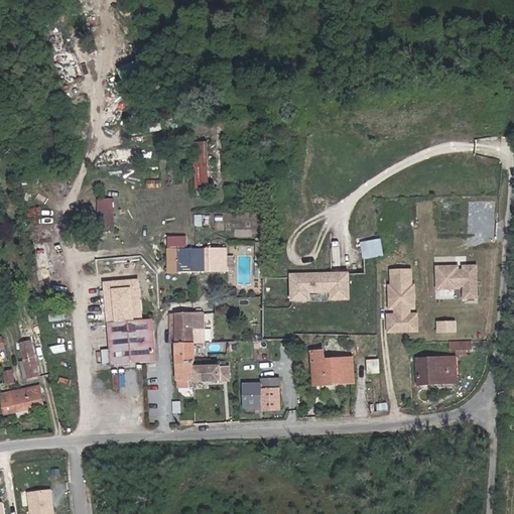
[(197,186),(210,186),(211,139),(197,139),(197,186)]
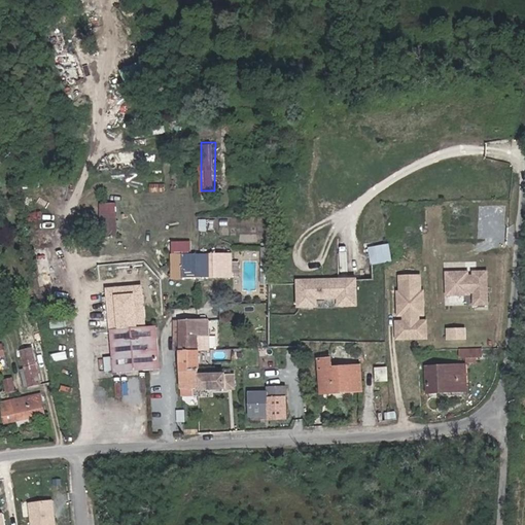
[(160,196),(160,182),(150,182),(150,196),(160,196)]
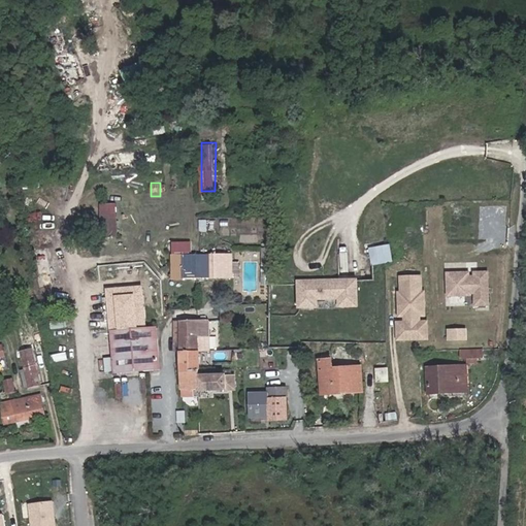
[(38,199),(37,209),(56,210),(56,200),(38,199)]
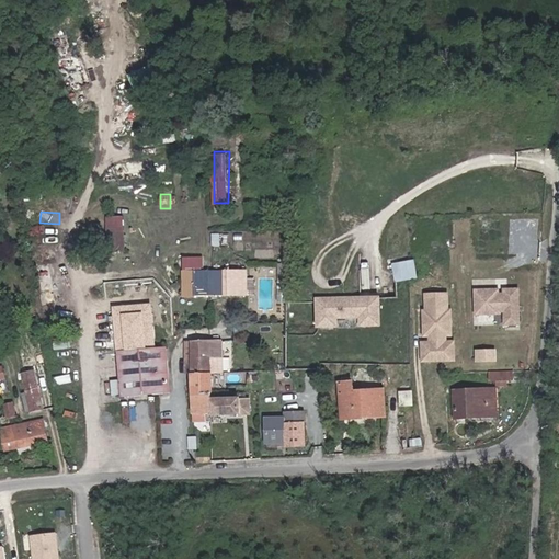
[(123,250),(123,225),(105,226),(106,250),(123,250)]
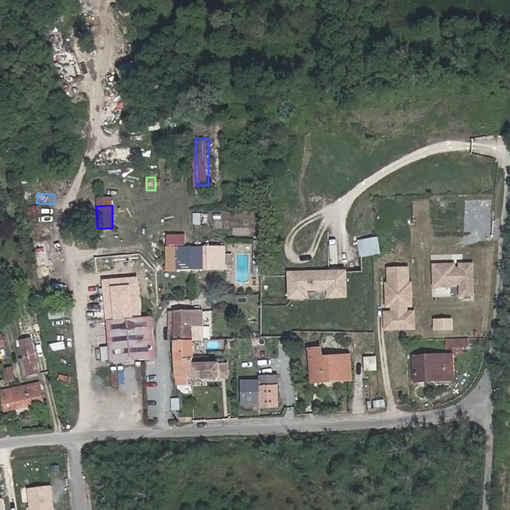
[(381,251),(378,236),(360,239),(362,254),(381,251)]
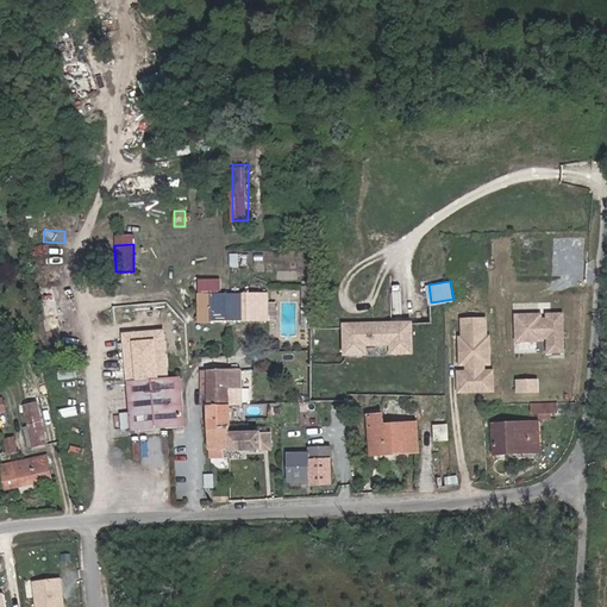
[(224,319),(224,291),(208,292),(208,319),(224,319)]
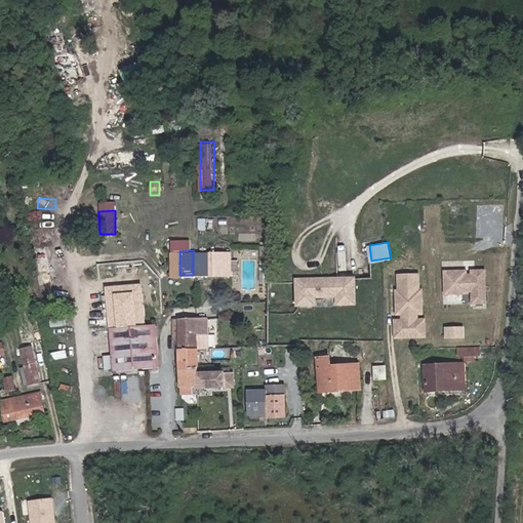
[(207,275),(207,250),(193,250),(193,275),(207,275)]
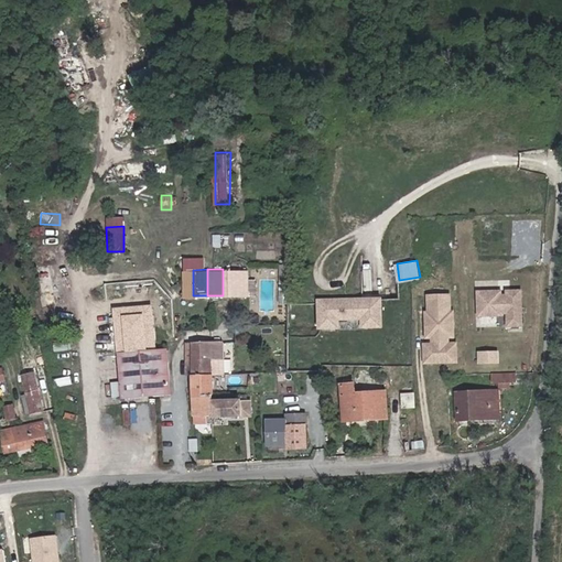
[(501,289),(478,289),(479,313),(503,313),(503,311),(508,311),(508,324),(523,324),(522,288),(507,289),(507,292),(501,293),(501,289)]
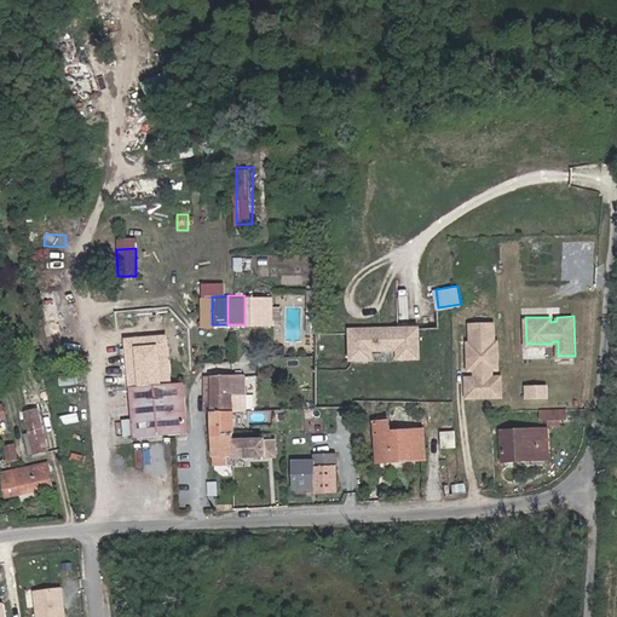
[(499,368),(499,340),(495,340),(495,322),(471,323),(472,341),(468,341),(470,368),(476,368),(476,376),(467,376),(467,396),(502,396),(502,375),(499,375),(492,375),(492,368),(499,368)]
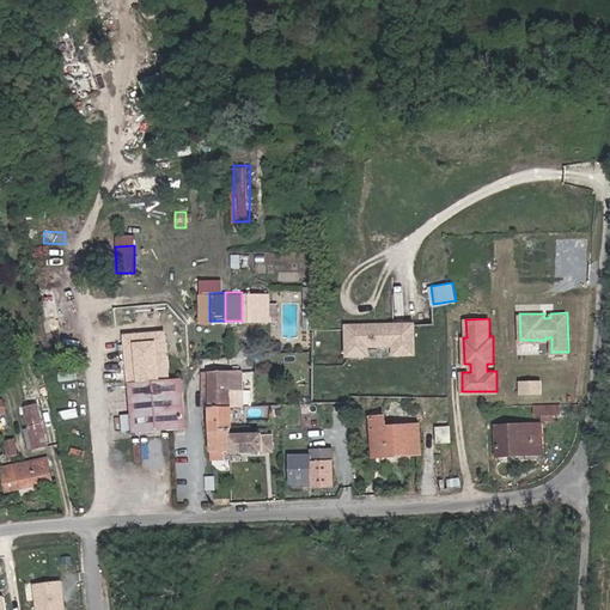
[(414,352),(414,323),(347,324),(347,354),(367,353),(367,343),(394,343),(394,353),(414,352)]
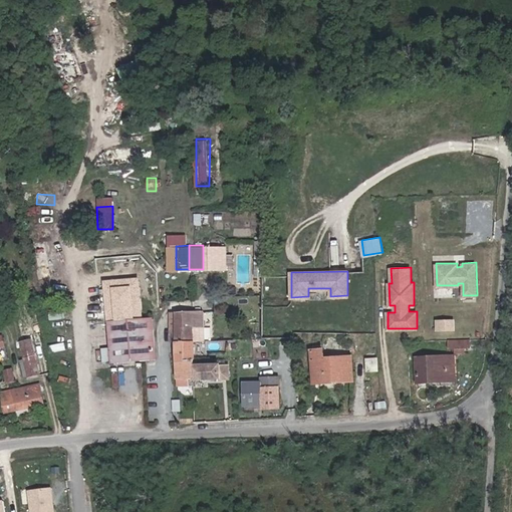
[(140,318),(137,278),(102,281),(106,321),(140,318)]
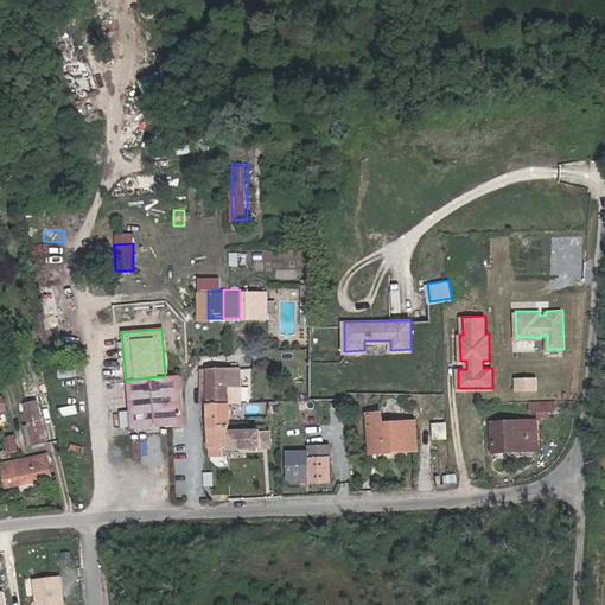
[(240,401),(237,367),(205,367),(204,402),(227,401),(240,401)]
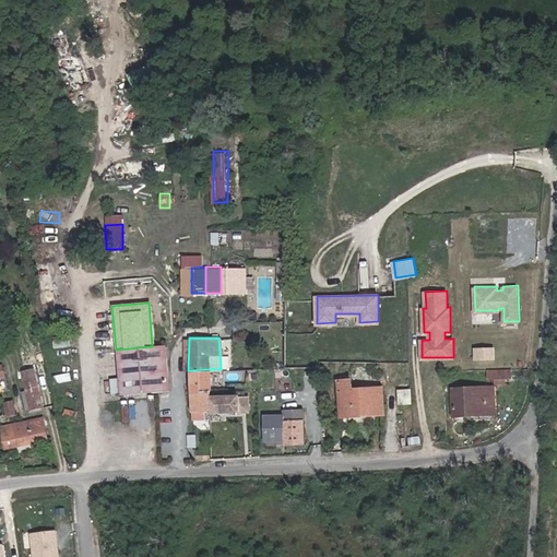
[(497,357),(497,344),(475,344),(475,357),(497,357)]
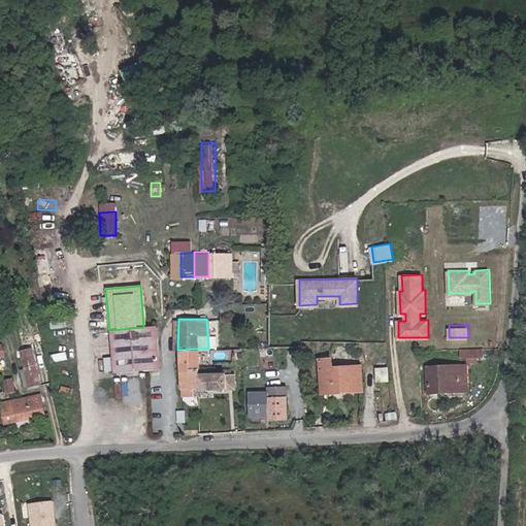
[(155,326),(143,327),(109,330),(112,371),(158,367),(155,326)]
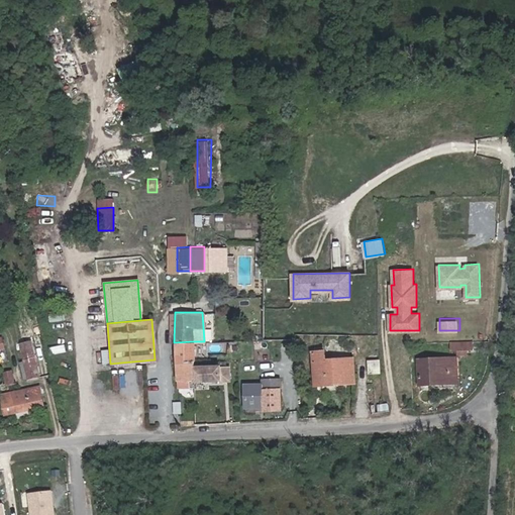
[(472,347),(472,339),(448,340),(448,348),(455,348),(466,347),(472,347)]
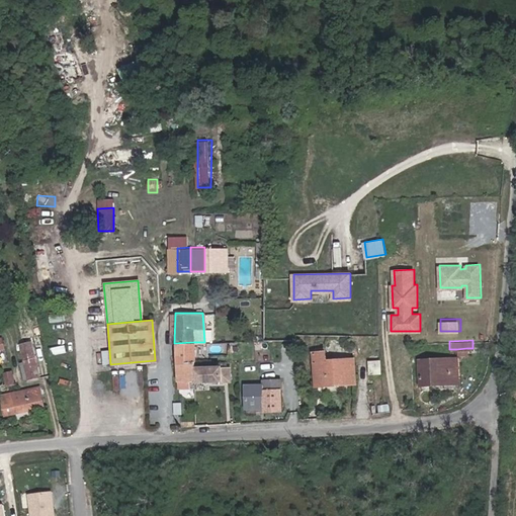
[(38,375),(30,341),(19,343),(27,378),(38,375)]
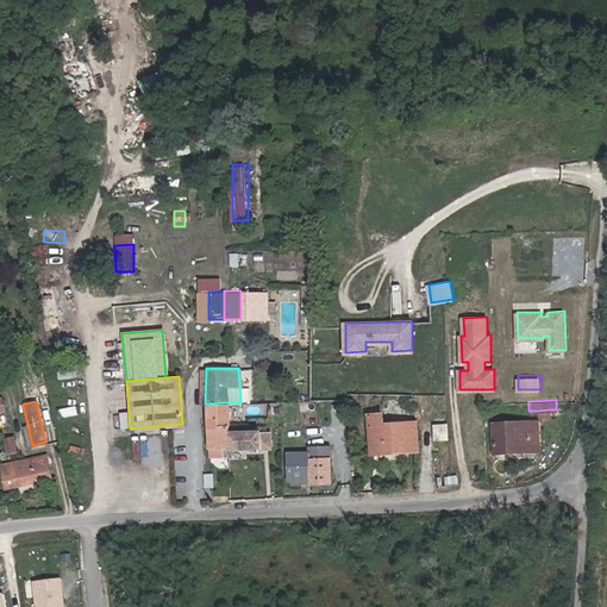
[(335,411),(335,401),(313,401),(313,411),(335,411)]
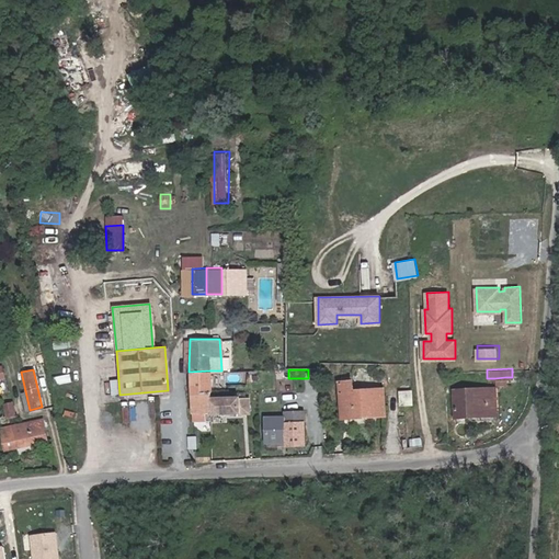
[(210,392),(209,371),(189,372),(190,392),(208,392),(210,392)]
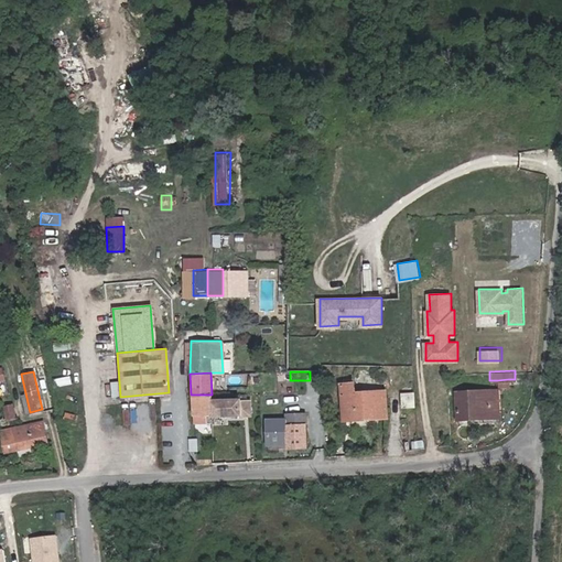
[(386,415),(384,390),(353,392),(352,382),(339,384),(342,419),(386,415)]
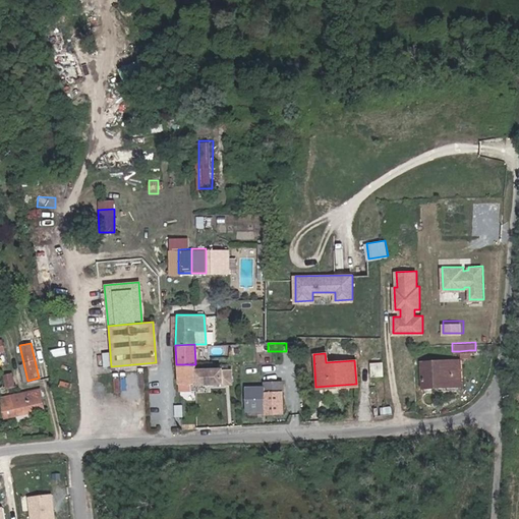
[(460,384),(459,359),(419,361),(421,386),(460,384)]
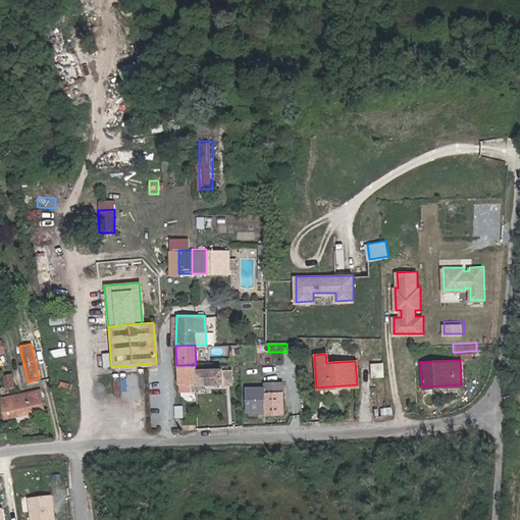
[(384,361),(372,361),(373,374),(385,373),(384,361)]
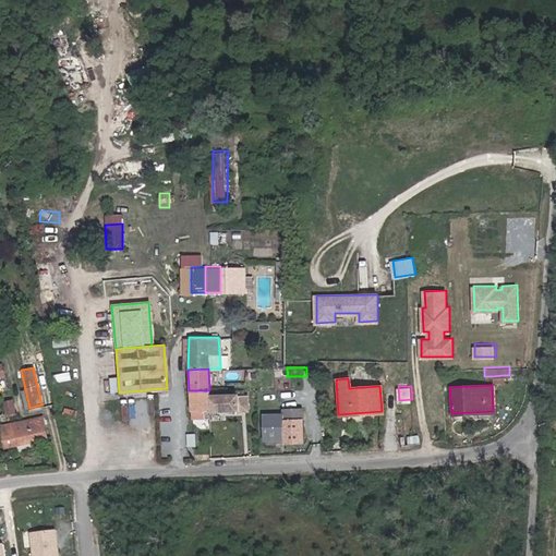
[(208,395),(207,390),(189,390),(190,417),(208,417),(208,411),(208,395)]
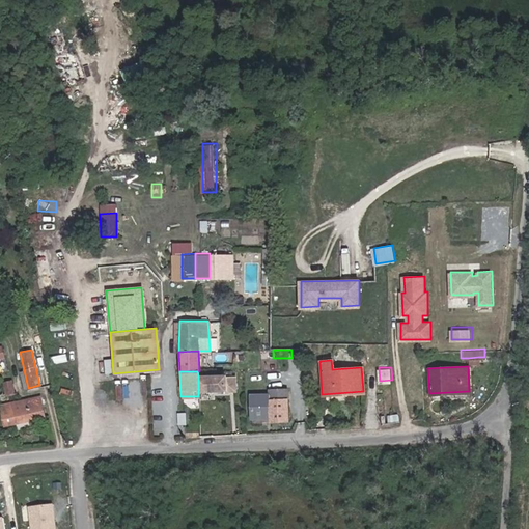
[(225,390),(225,376),(198,376),(198,391),(225,390)]
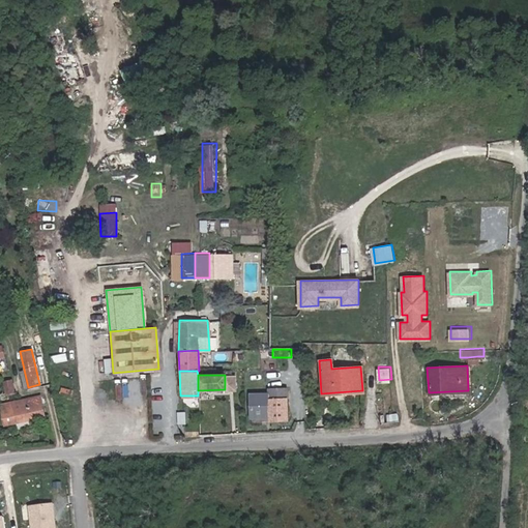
[(12,391),(10,380),(3,382),(5,392),(12,391)]
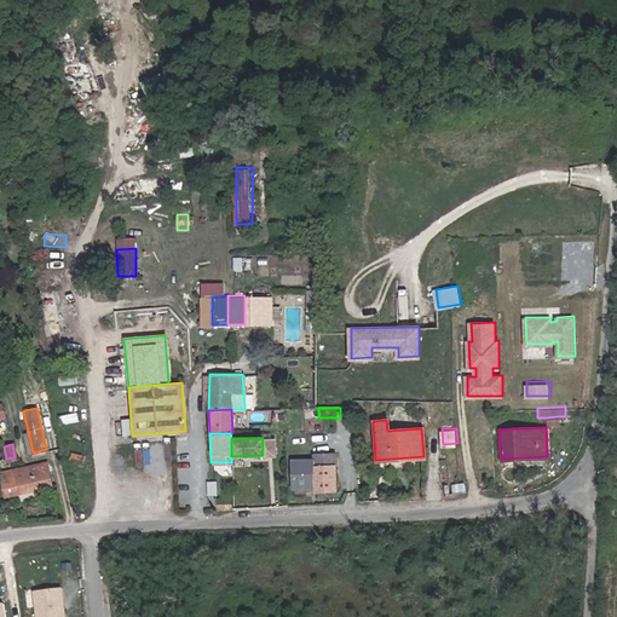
[(334,489),(334,453),(312,454),(313,490),(334,489)]
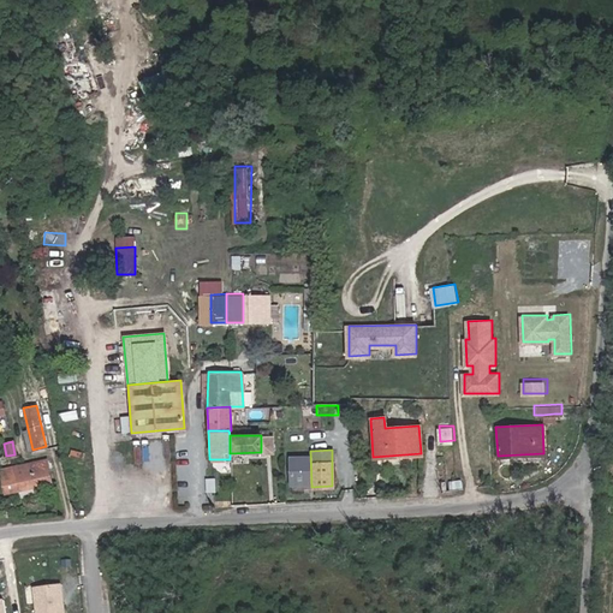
[(310,456),(290,457),(290,483),(311,483),(310,456)]
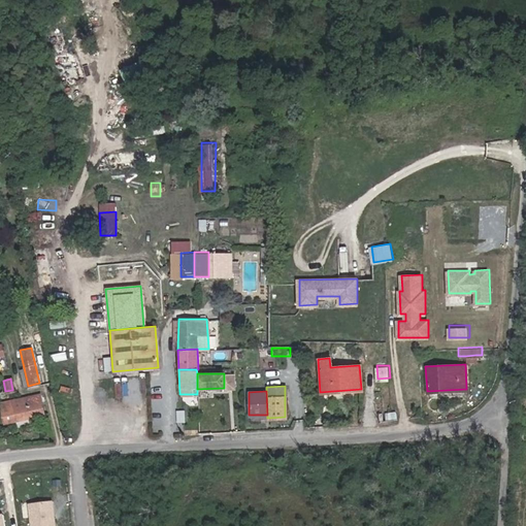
[(43,414),(39,393),(0,402),(0,406),(4,422),(43,414)]
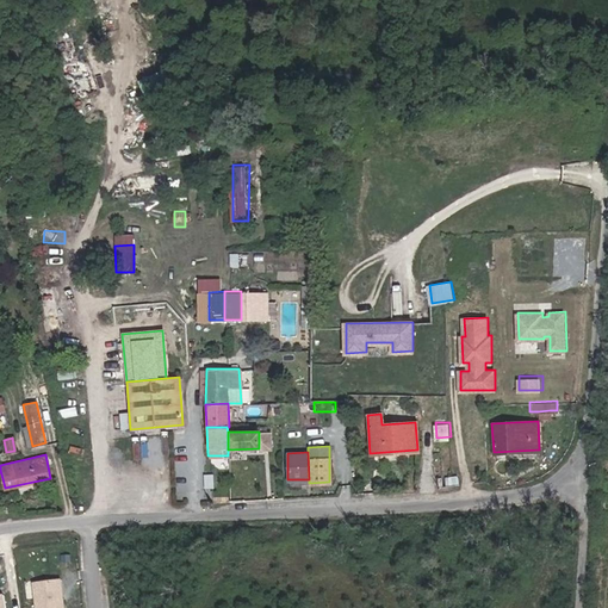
[(33,577),(35,607),(66,607),(64,576),(33,577)]
